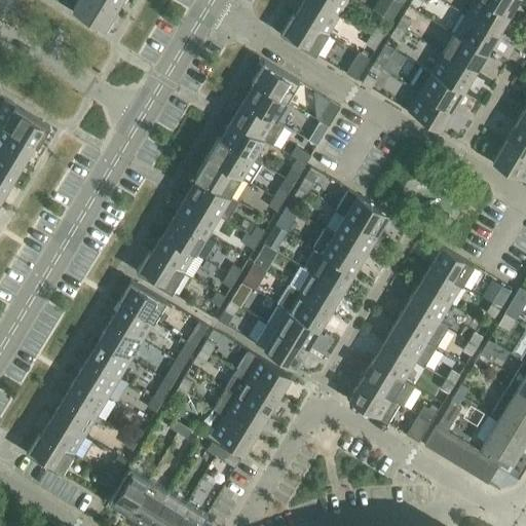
[(113,19),(111,17),(116,8),(102,0),(78,0),(72,9),(104,29),(105,28),(107,29),(113,19)]
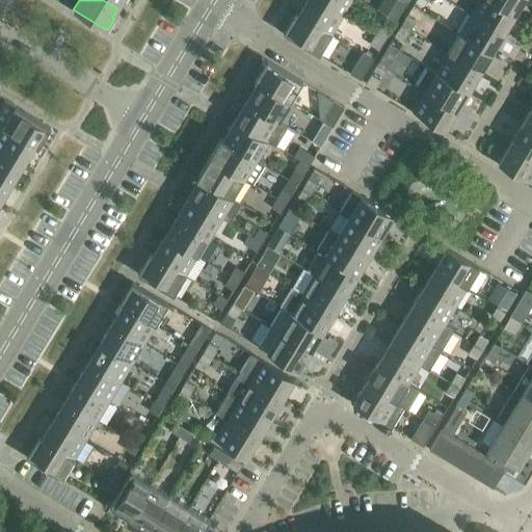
[(123,0),(125,1),(126,0),(103,0),(117,8),(123,0)]
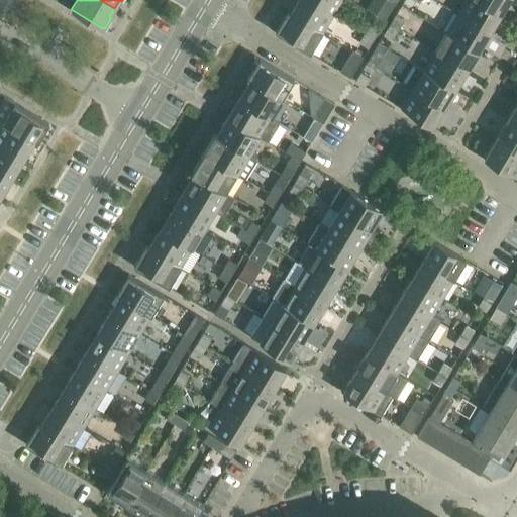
[(308,0),(298,0),(291,13),(290,14),(321,33),(333,15),(308,0)]
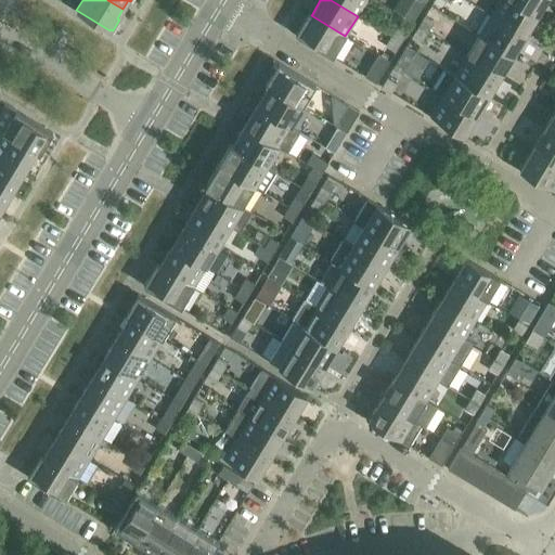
[(331,0),(358,16),(366,0),(331,0)]
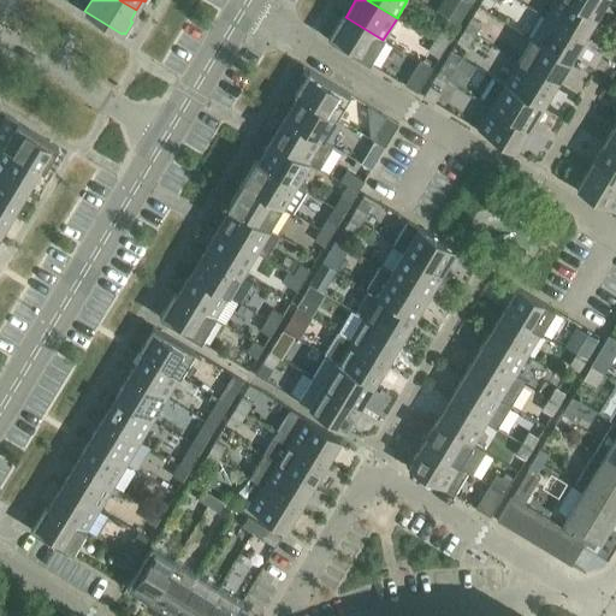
[(472,3),(468,0),(446,0),(439,13),(458,24),(472,3)]
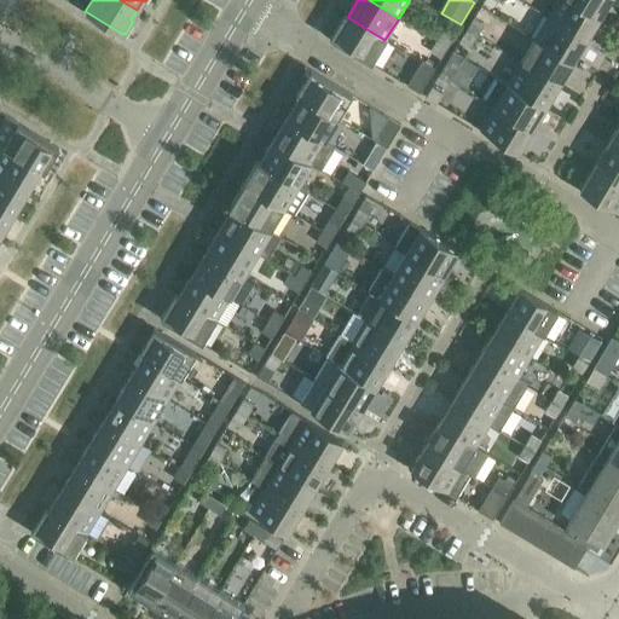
[(557,0),(548,17),(585,39),(600,17),(571,0),(557,0)]
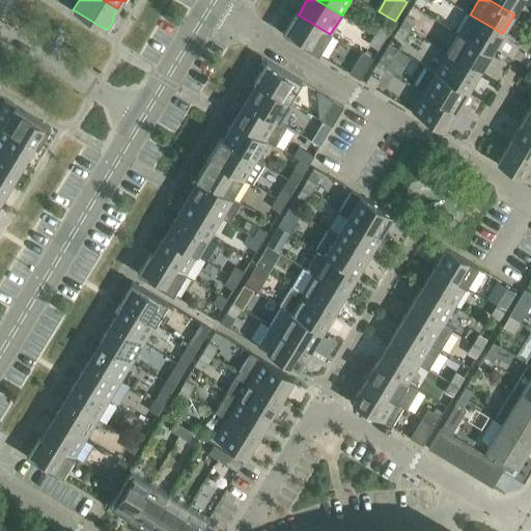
[(522,0),(490,0),(514,15),(522,0)]
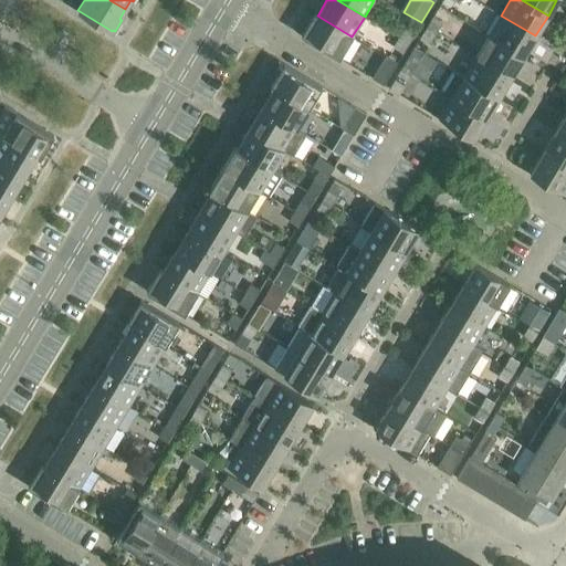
[(302,35),(339,58),(352,37),(317,16),(318,14),(315,12),(302,35)]
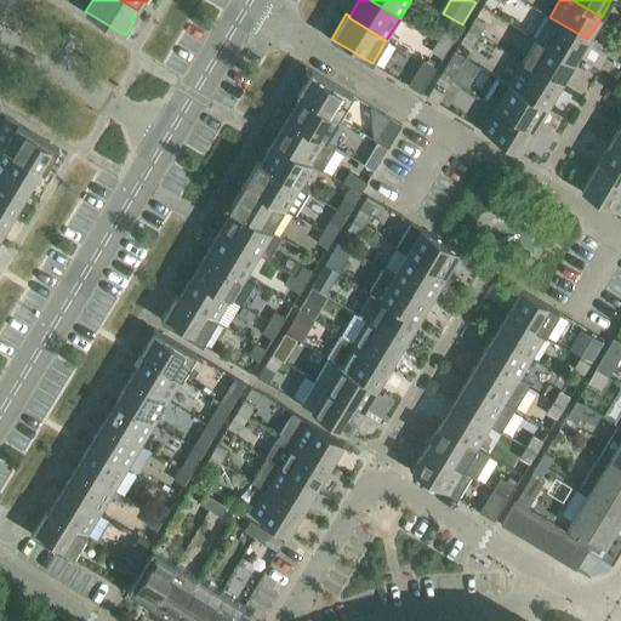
[(486,23),(476,17),(468,29),(479,35),(486,23)]
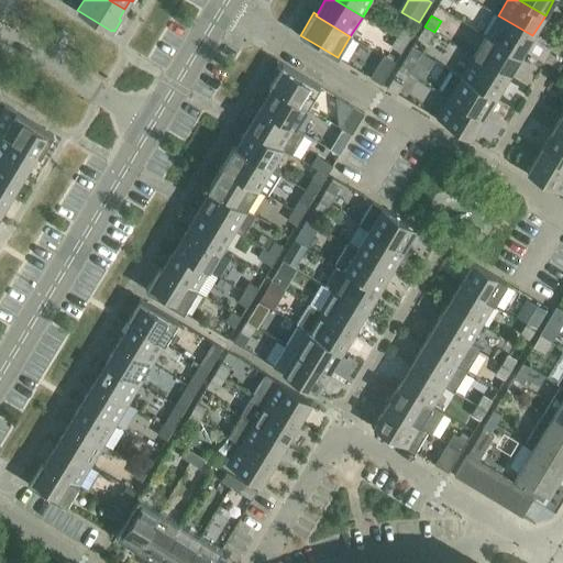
[(486,35),(520,56),(532,35),(498,15),(486,35)]
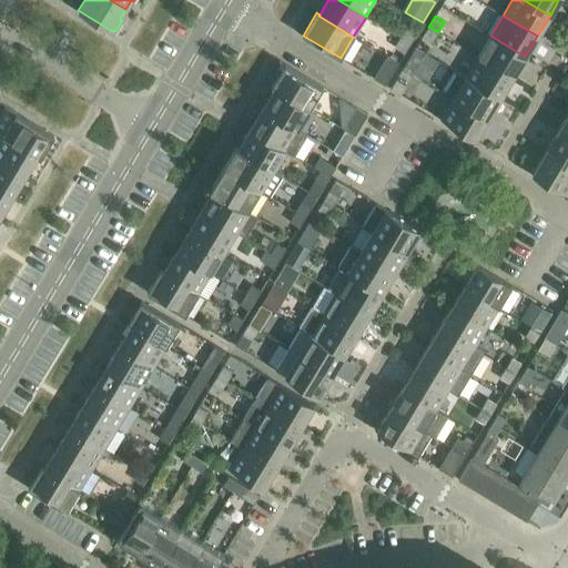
[(423,37),(432,42),(438,32),(428,27),(423,37)]
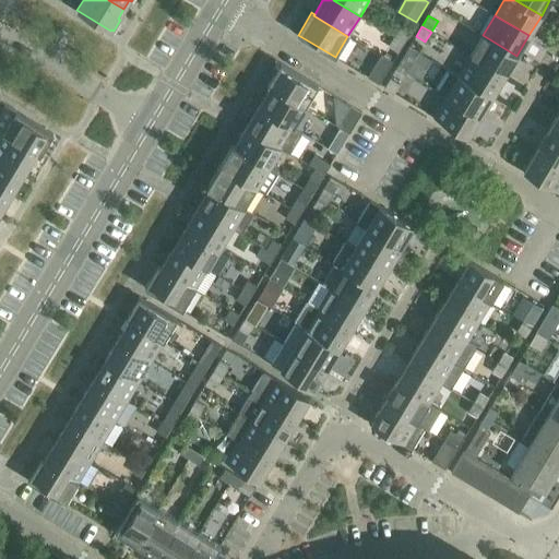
[(409,33),(401,27),(394,37),(404,43),(409,33)]
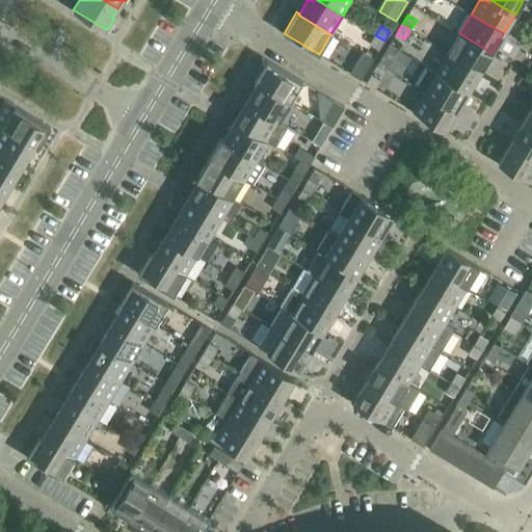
[(448,53),(480,72),(491,53),(459,33),(448,53)]
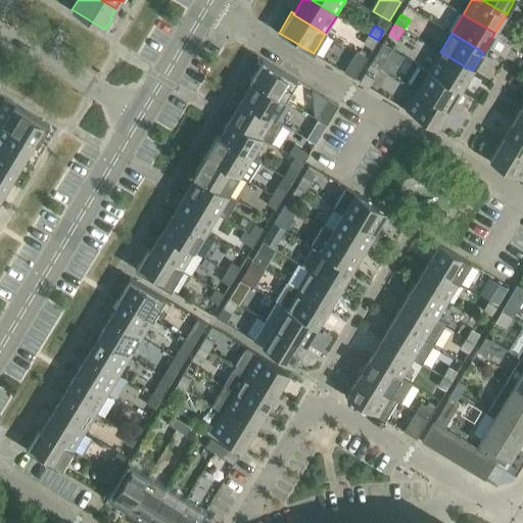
[(364,44),(372,49),(378,40),(369,35),(364,44)]
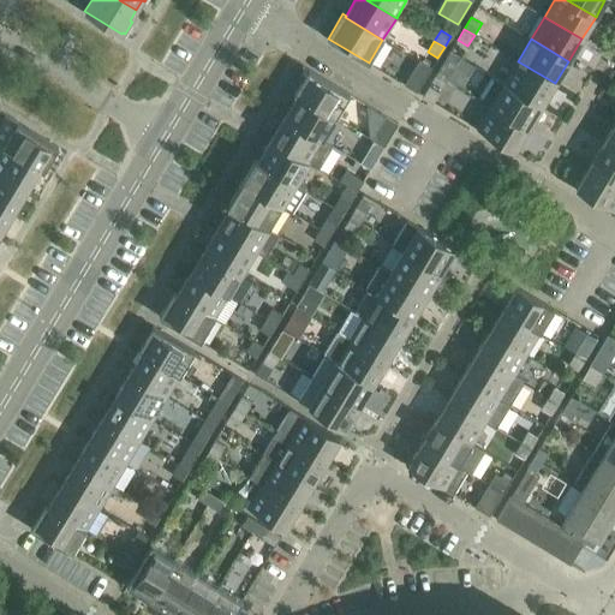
[(455,64),(446,58),(440,70),(448,75),(455,64)]
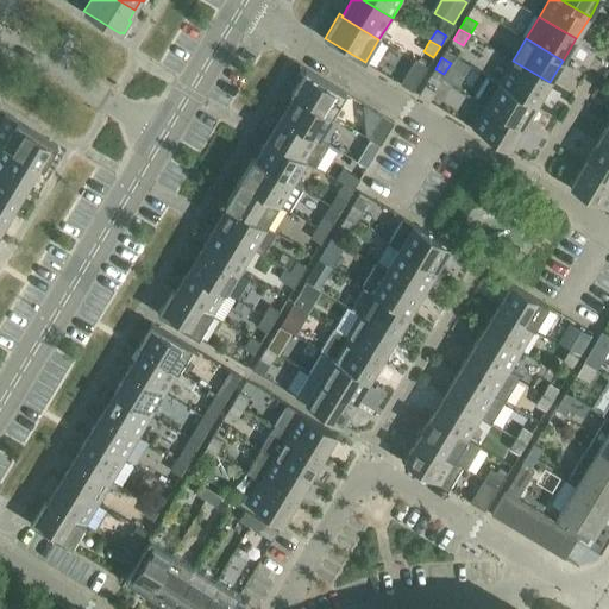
[(427,67),(415,60),(401,85),(413,92),(427,67)]
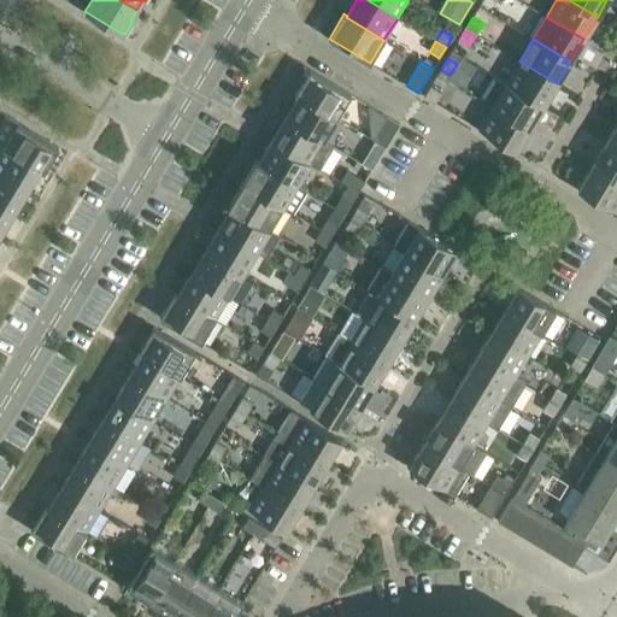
[(506,83),(544,106),(557,83),(519,62),(506,83)]
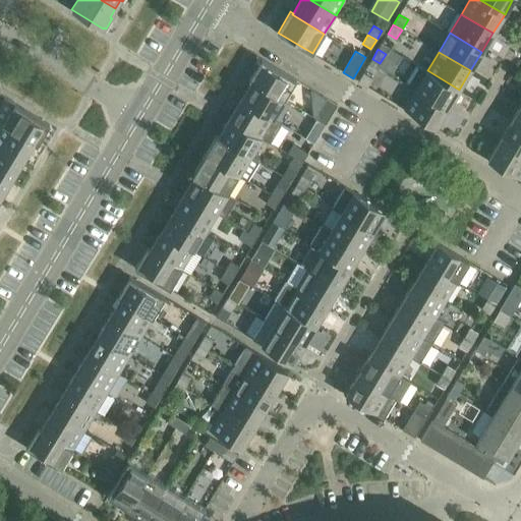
[(249,79),(252,81),(252,80),(284,100),(296,79),(262,58),(249,79)]
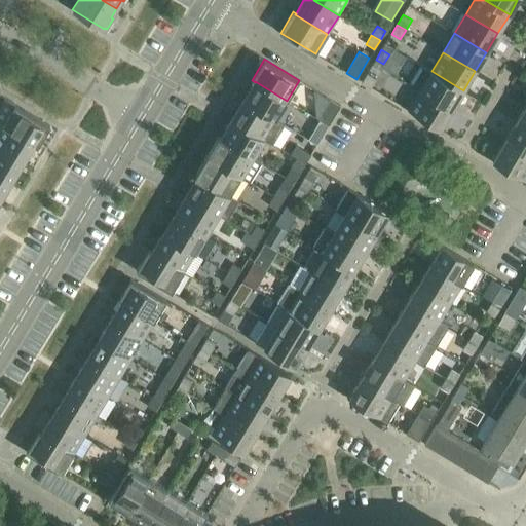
[(370,69),(377,73),(383,64),(376,60),(370,69)]
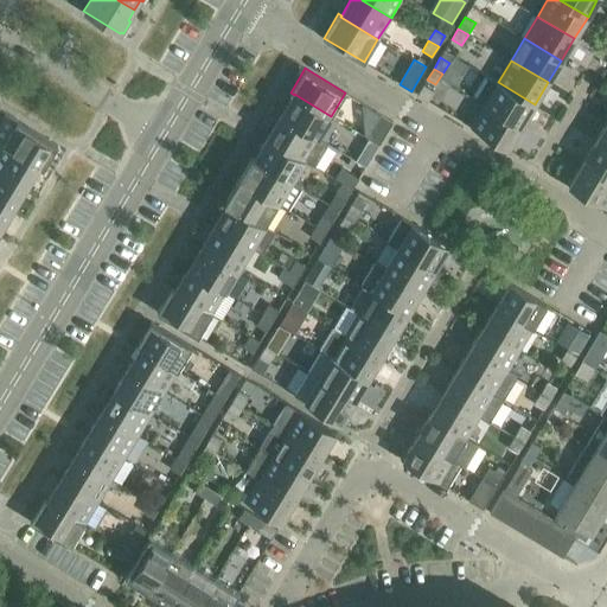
[(474,97),(485,104),(522,126),(535,104),(498,82),(487,76),(474,97)]
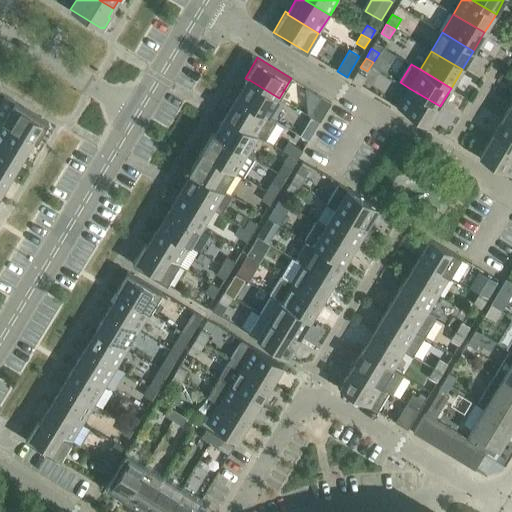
[(366,77),(357,72),(352,80),(361,85),(366,77)]
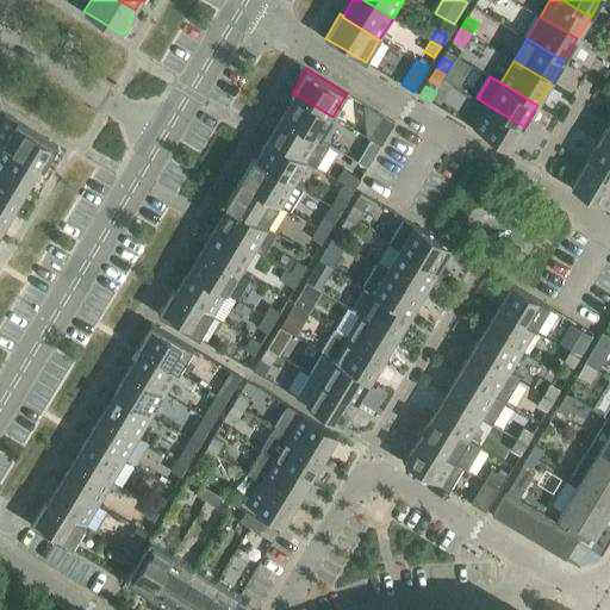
[(282,116),(319,138),(332,117),(296,94),(296,95),(282,116)]
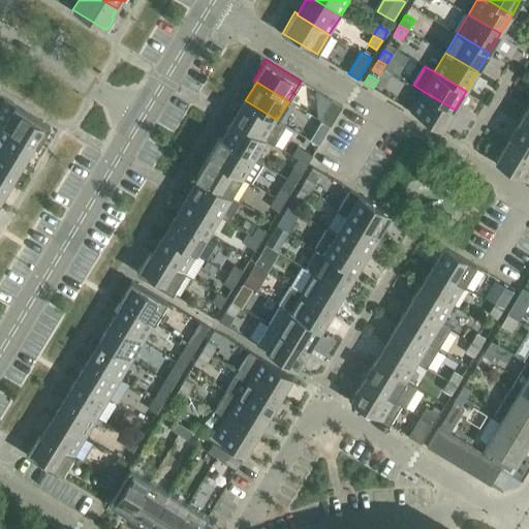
[(410,111),(442,130),(455,110),(423,91),(410,111)]
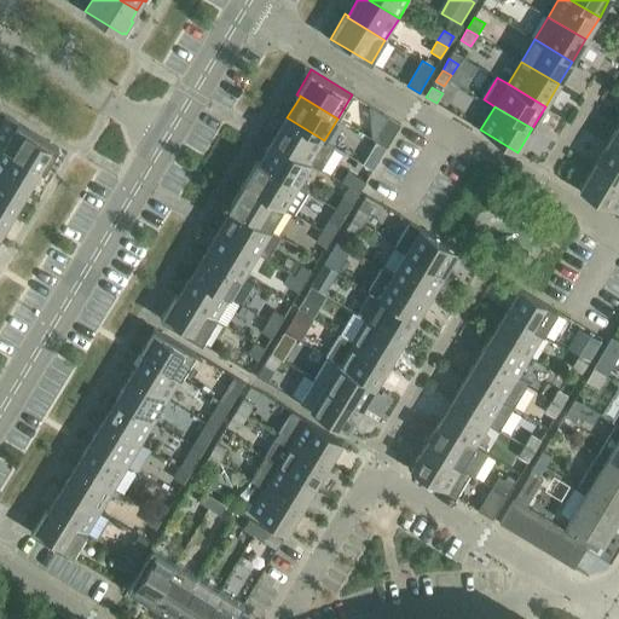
[(58,148),(5,115),(0,122),(0,144),(4,146),(41,169),(40,171),(44,173),(58,148)]
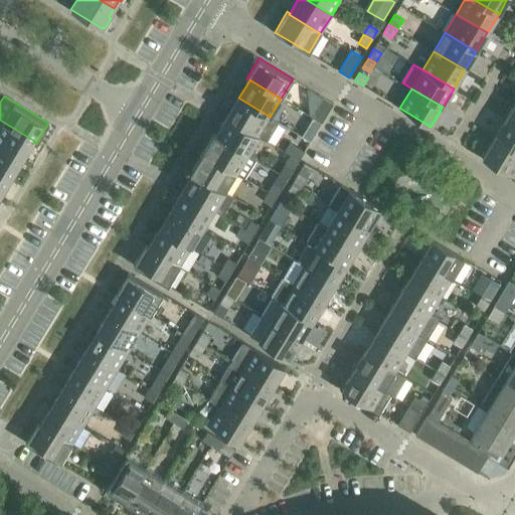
[(227,117),(259,136),(269,141),(280,123),(270,117),(238,98),(227,117)]
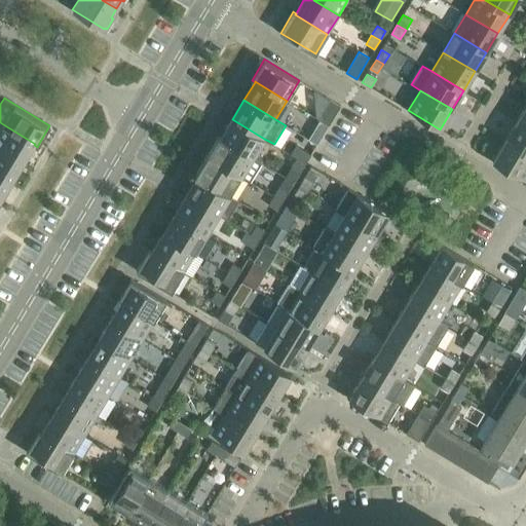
[(317,119),(320,120),(329,125),(340,106),(330,100),(317,119)]
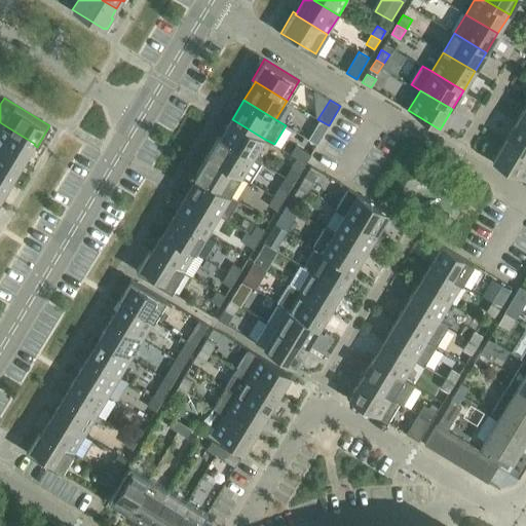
[(525,105),(516,122),(525,127),(525,105)]
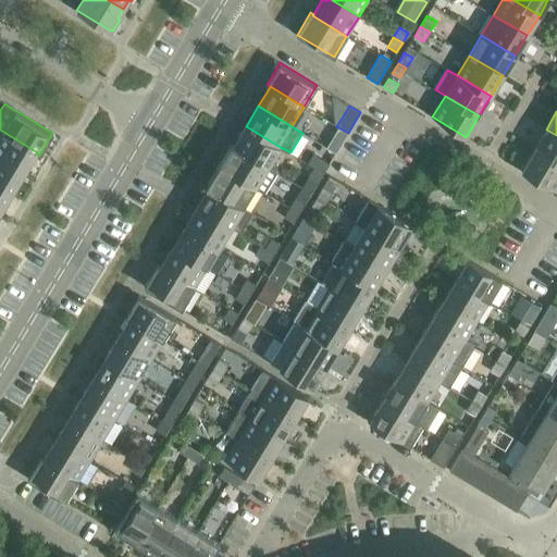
[(246,126),(234,145),(234,146),(268,166),(280,147),(246,126)]
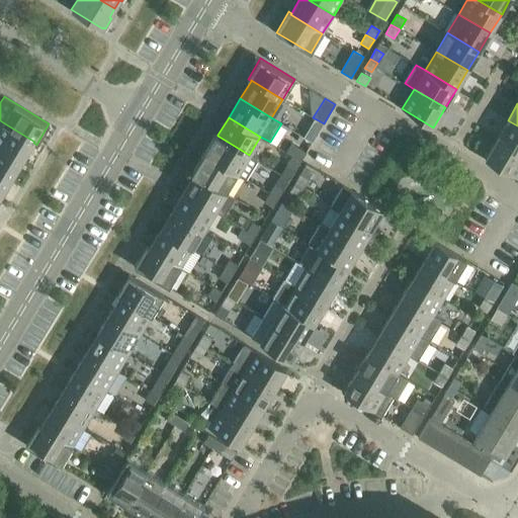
[(315,118),(310,127),(318,133),(324,123),(315,118)]
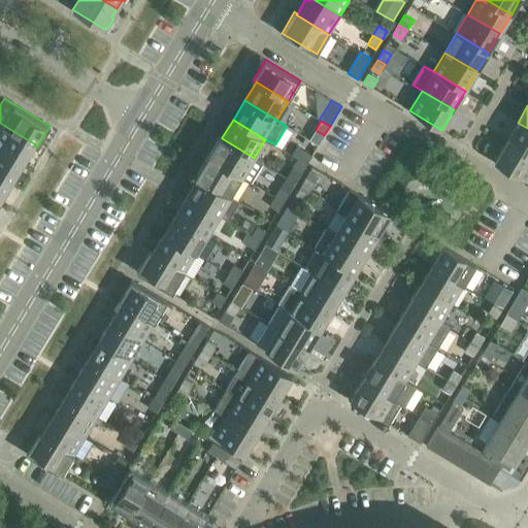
[(527,128),(518,123),(506,141),(527,155),(527,128)]
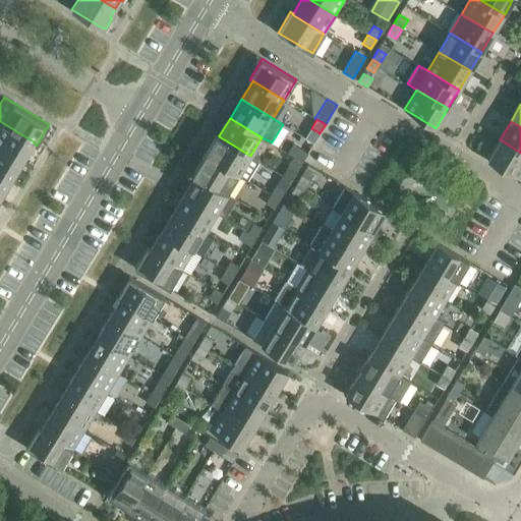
[(34,143),(35,142),(3,123),(0,127),(0,147),(22,161),(34,143)]
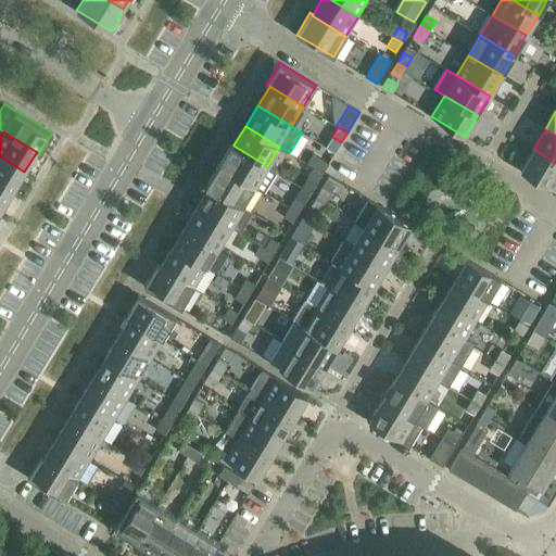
[(234,144),(230,142),(217,164),(255,186),(265,192),(277,172),(267,166),(234,146),(234,144)]
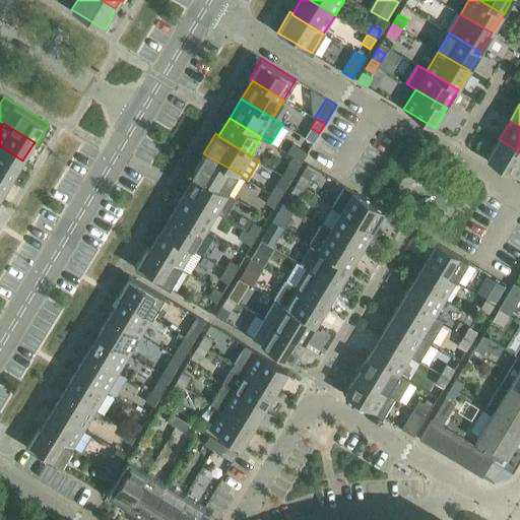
[(486,159),(519,179),(519,152),(499,139),(486,159)]
